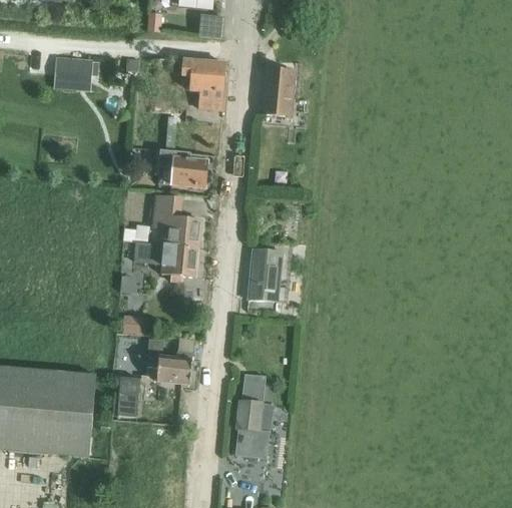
[(147,12),(146,30),(159,31),(160,13),(147,12)]
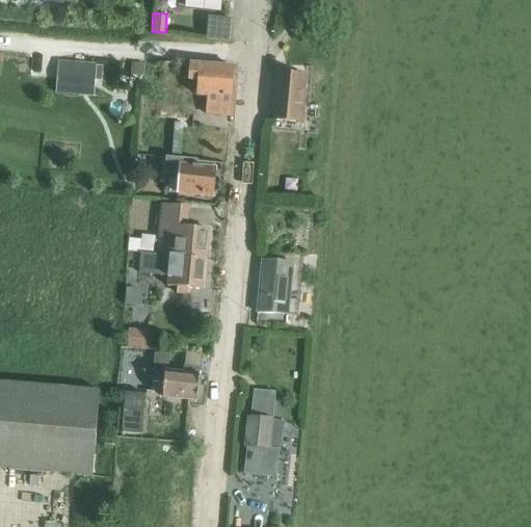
[(208,14),(206,36),(231,38),(232,24),(220,23),(221,15),(208,14)]
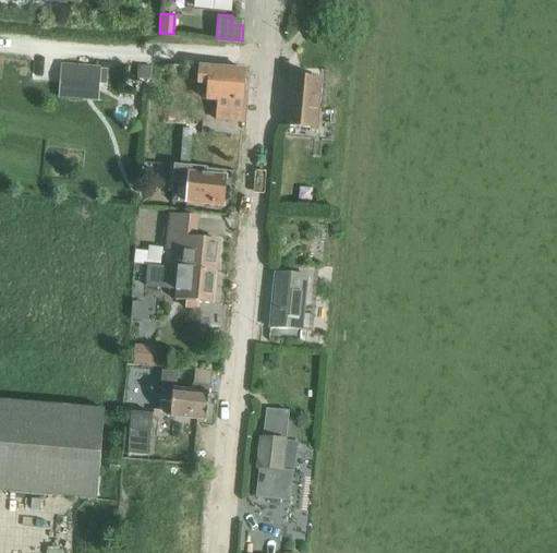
[(60,61),(59,77),(99,81),(100,65),(100,63),(60,61)]
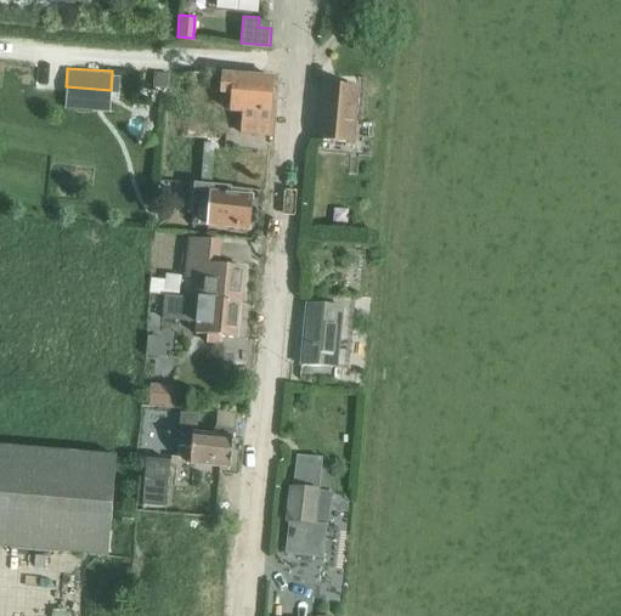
[(168,71),(153,69),(152,84),(167,85),(168,71)]
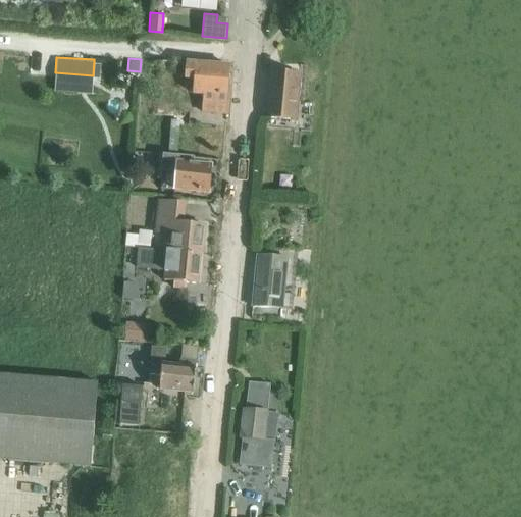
[(160,58),(159,68),(185,70),(184,78),(193,79),(192,93),(202,94),(201,110),(224,112),(227,63),(185,60),(160,58)]
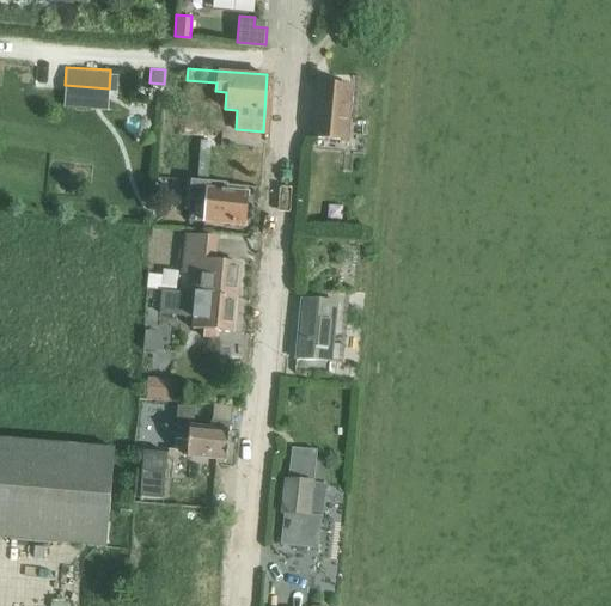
[(311,134),(344,138),(350,85),(316,81),(311,134)]
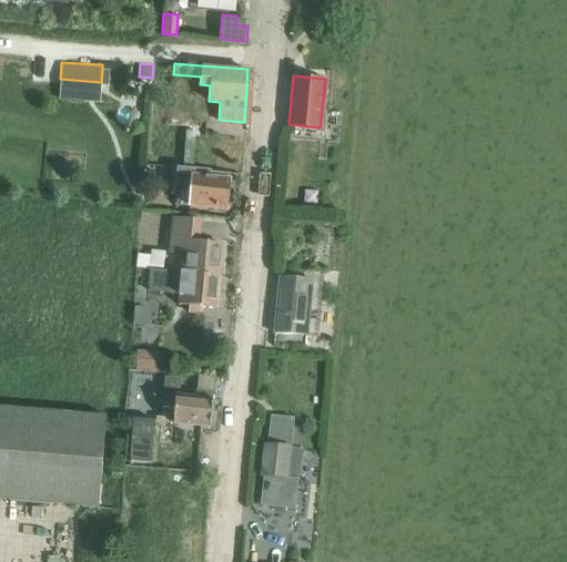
[(174,193),(173,202),(188,203),(186,204),(226,207),(230,175),(201,173),(202,167),(176,164),(174,183),(175,183),(174,193)]
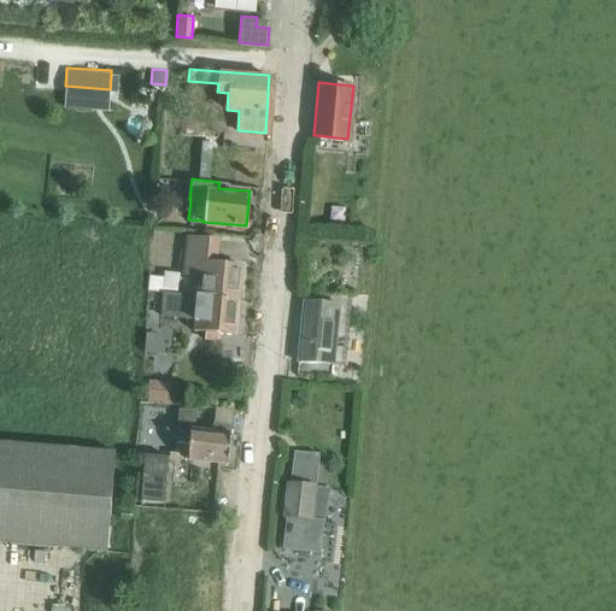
[(183,258),(182,272),(197,275),(195,293),(239,297),(241,264),(217,262),(218,257),(220,236),(186,234),(183,258)]
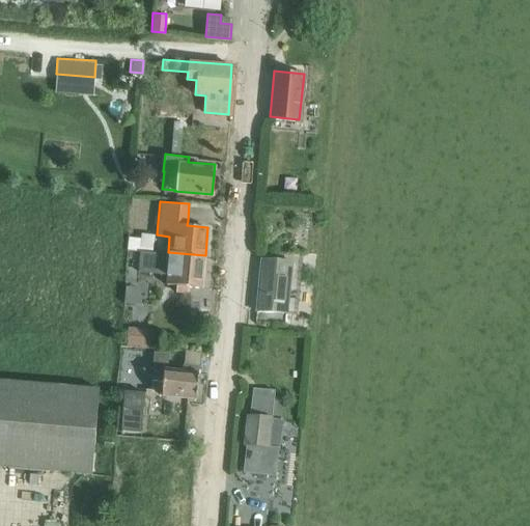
[(129,236),(128,248),(135,249),(141,249),(152,250),(156,232),(142,231),(141,237),(136,236),(130,236),(129,236)]
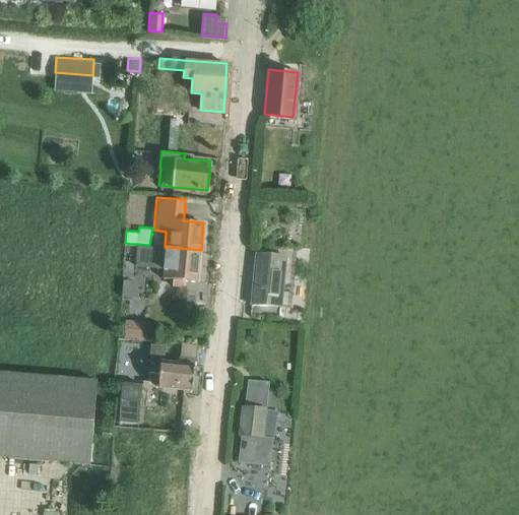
[(138,244),(136,265),(163,267),(165,267),(164,278),(172,279),(171,283),(182,284),(183,279),(198,280),(201,250),(165,247),(149,245),(138,244)]
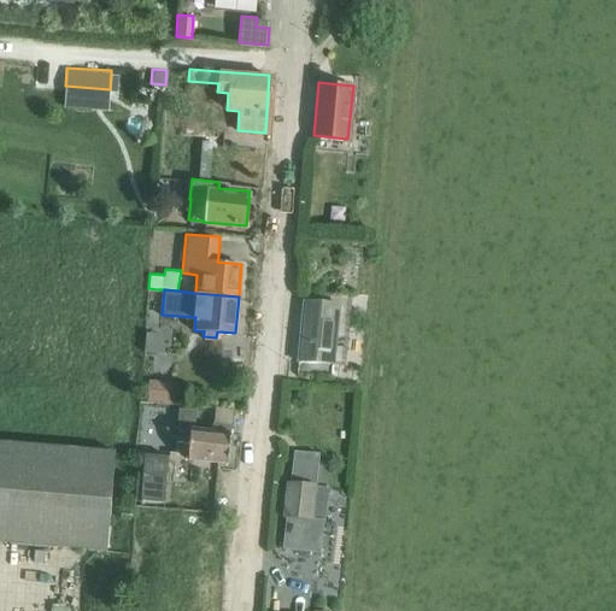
[(298,358),(297,372),(329,375),(332,362),(333,362),(333,358),(333,356),(334,342),(336,327),(339,304),(333,303),(326,301),(320,301),(304,300),(298,358)]
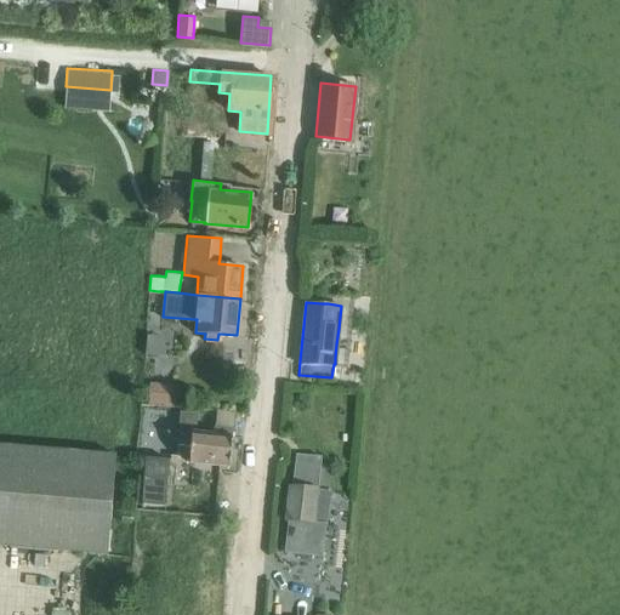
[(149,380),(148,400),(180,403),(181,382),(149,380)]
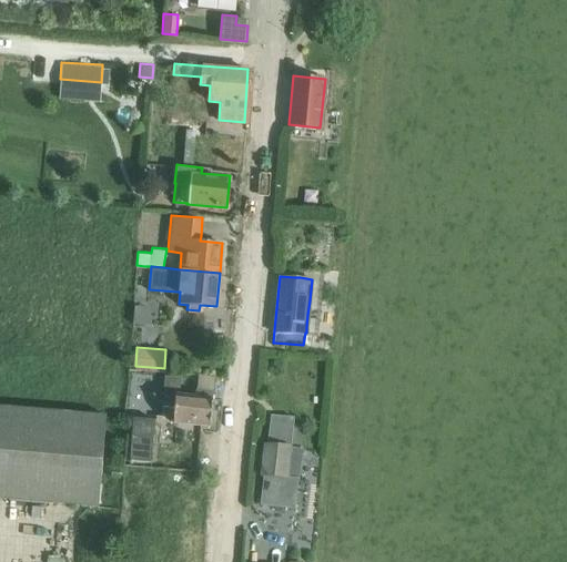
[(164,374),(162,389),(176,390),(178,375),(164,374)]
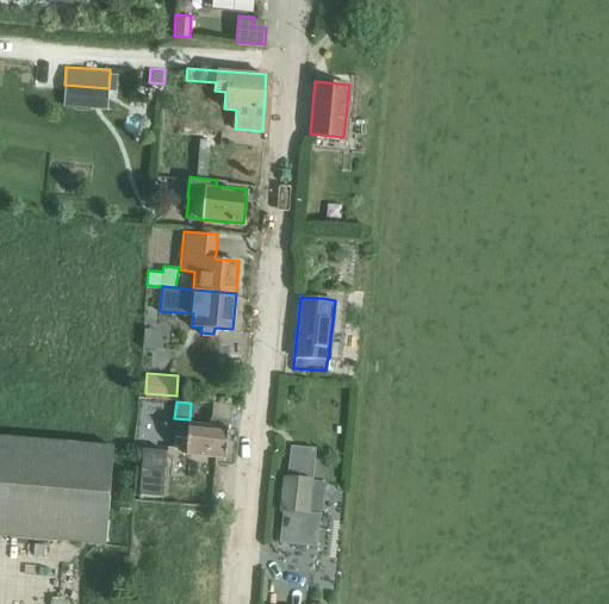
[(187,436),(186,453),(225,456),(228,424),(190,421),(190,422),(174,421),(173,435),(187,436)]
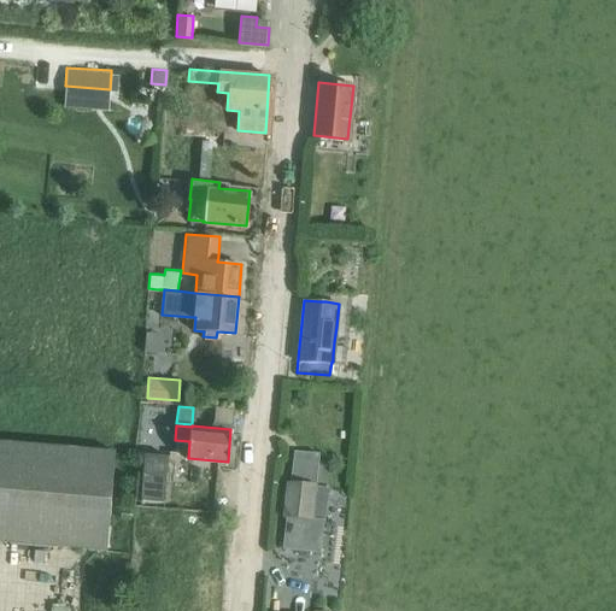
[(0,539),(106,548),(113,448),(0,439),(0,539)]
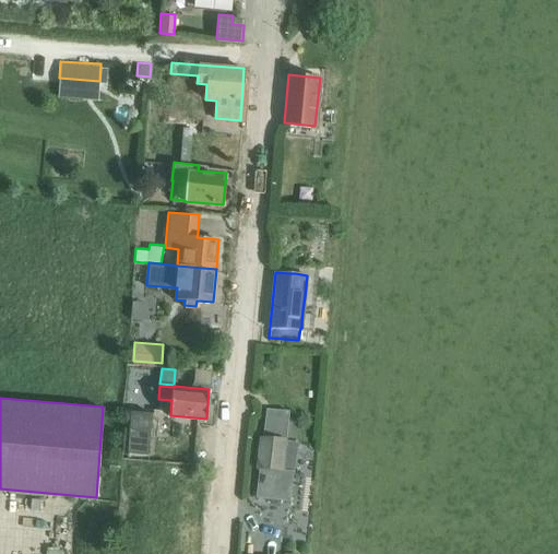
[(258,469),(256,495),(288,498),(289,491),(292,473),(292,471),(293,470),(294,455),(296,439),(294,439),(292,439),(288,439),(285,439),(286,435),(286,428),(287,423),(287,421),(288,412),(288,409),(265,407),(262,437),(260,436),(257,468),(258,469)]
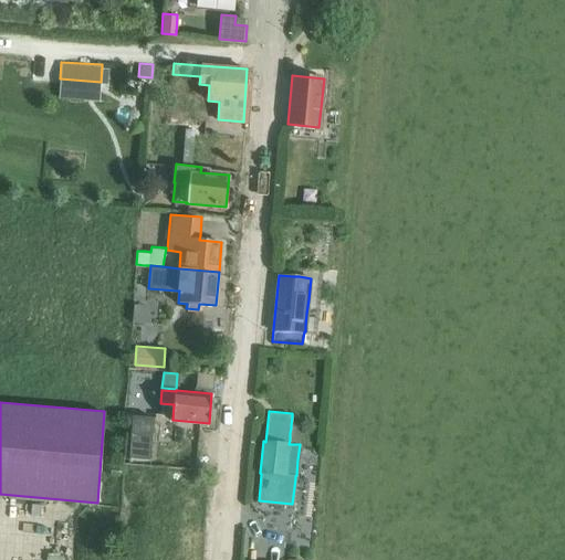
[(131,431),(128,456),(150,458),(153,433),(154,419),(154,415),(132,413),(132,416),(131,431)]
